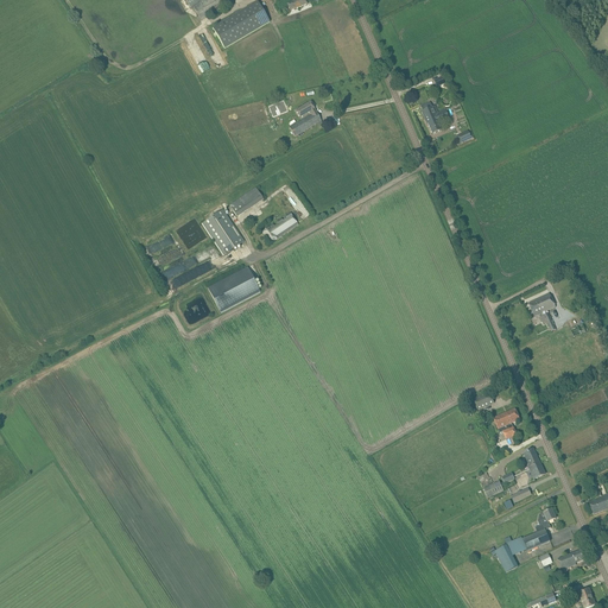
[(185,0),(190,8),(194,7),(201,20),(207,18),(235,1),(234,0),(185,0)]
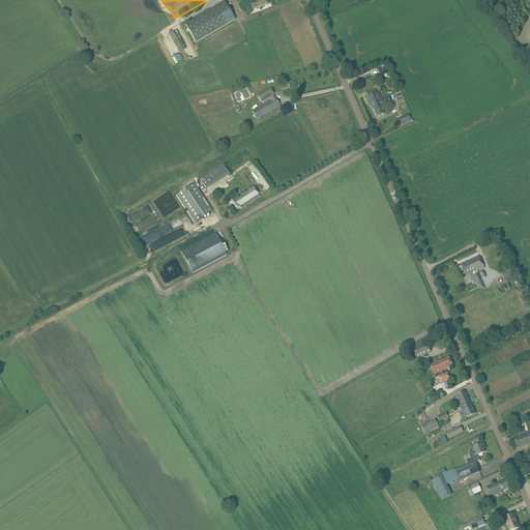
[(253,10),(263,6),(268,4),(265,0),(251,0),(252,3),(249,4),(253,10)]
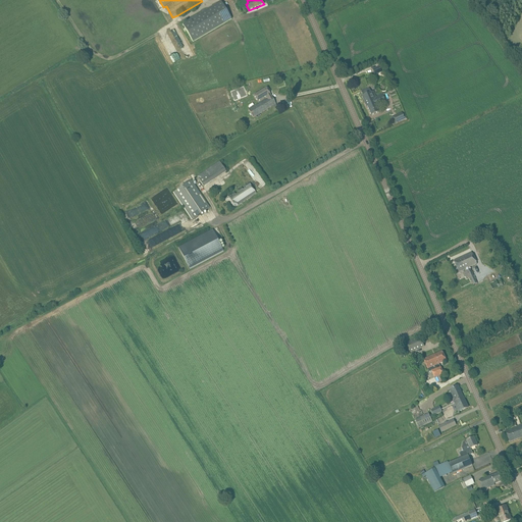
[(231,19),(221,1),(183,24),(193,43),(231,19)]
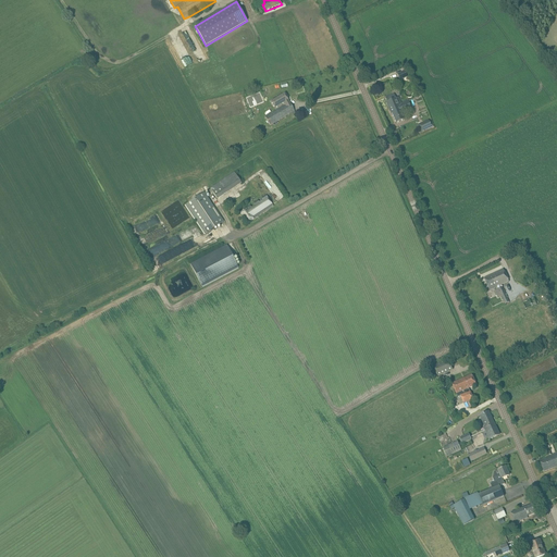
[(400,81),(407,77),(406,78),(410,79),(408,73),(406,74),(405,71),(397,74),(400,81)]
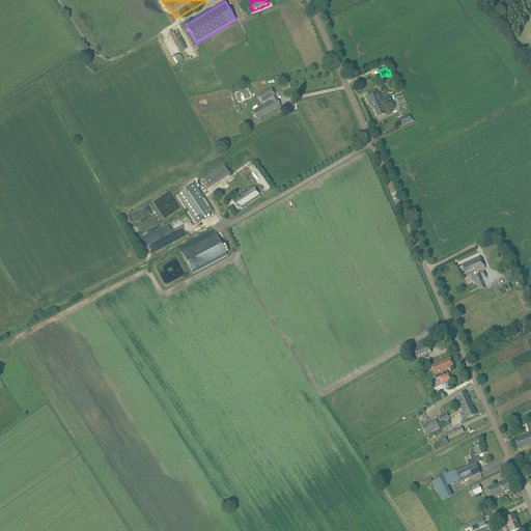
[(257,119),(276,109),(281,106),(271,89),(258,96),(262,103),(271,99),(272,101),(253,112),(257,119)]
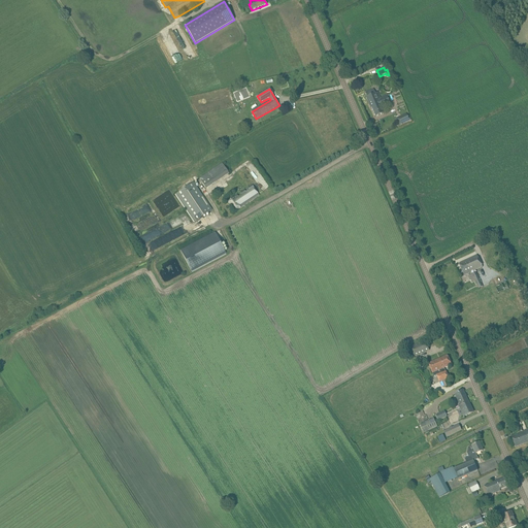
[(368,103),(380,98),(377,92),(375,93),(373,89),(365,93),(367,97),(366,97),(368,103)]
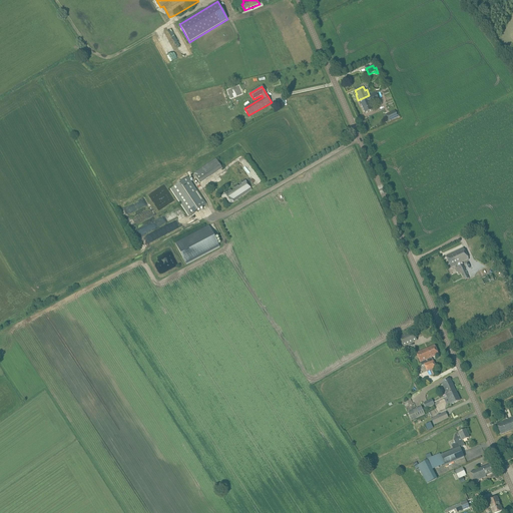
[(228,91),(231,98),(241,93),(237,87),(228,91)]
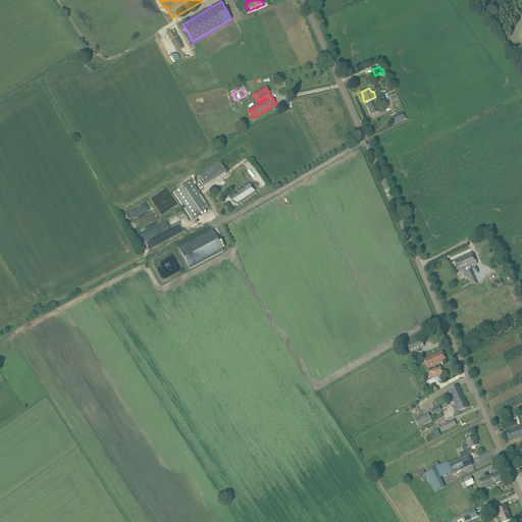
[(371,115),(375,113),(378,112),(376,106),(385,102),(382,95),(376,97),(375,97),(364,102),(366,107),(367,107),(371,115)]
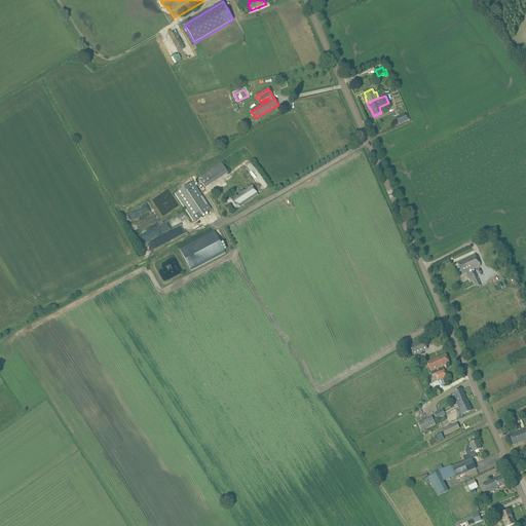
[(393,118),(397,125),(408,120),(405,113),(393,118)]
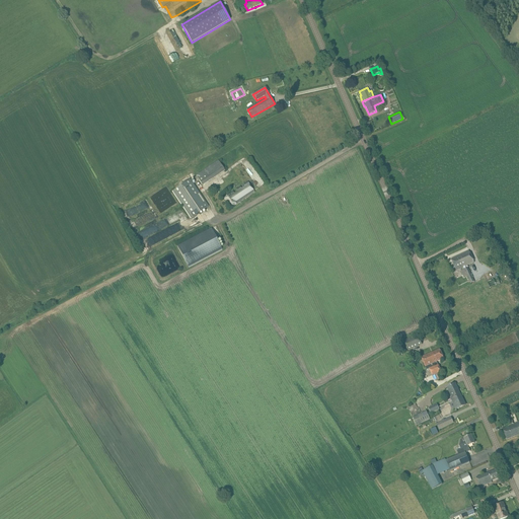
[(220,160),(196,174),(203,186),(226,171),(220,160)]
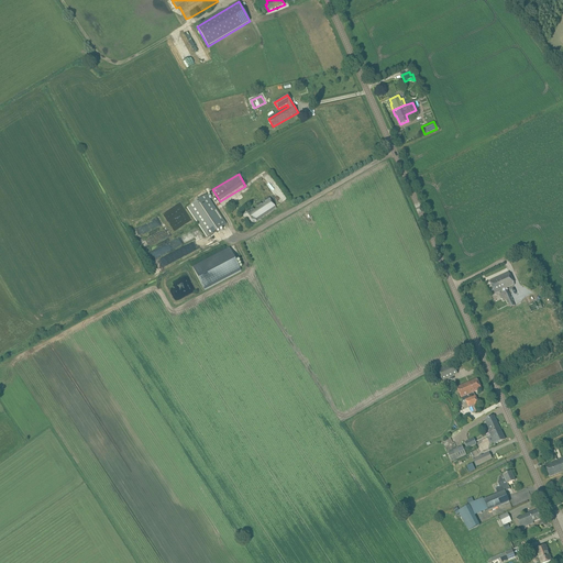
[(187,207),(205,232),(207,236),(227,224),(207,195),(187,207)]
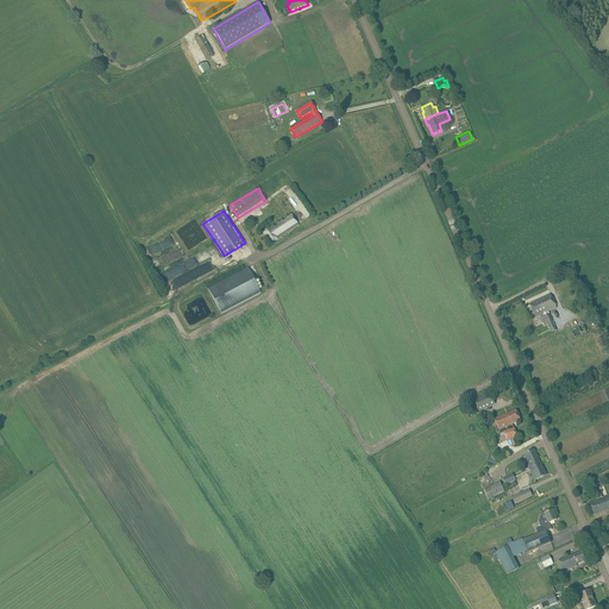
[(263,232),(271,244),(277,240),(277,239),(299,226),(290,214),(287,217),(288,219),(284,223),(283,221),(282,220),(277,223),(278,225),(280,225),(275,227),(274,225),(269,228),(263,232)]
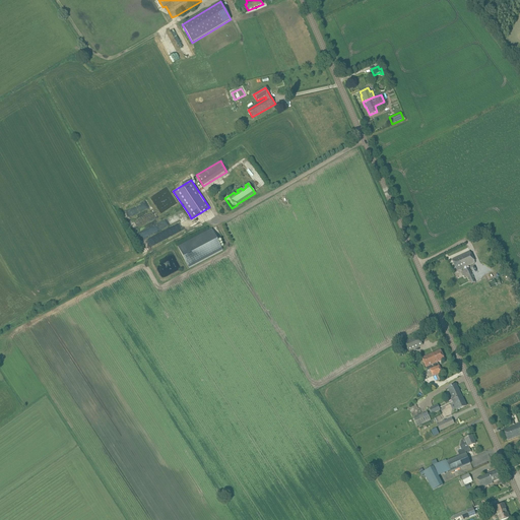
[(144,216),(146,222),(154,219),(152,213),(144,216)]
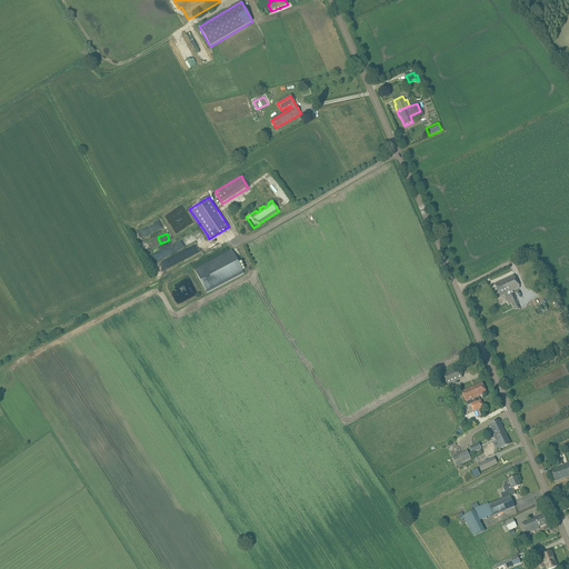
[(243,273),(231,250),(195,270),(207,292),(243,273)]
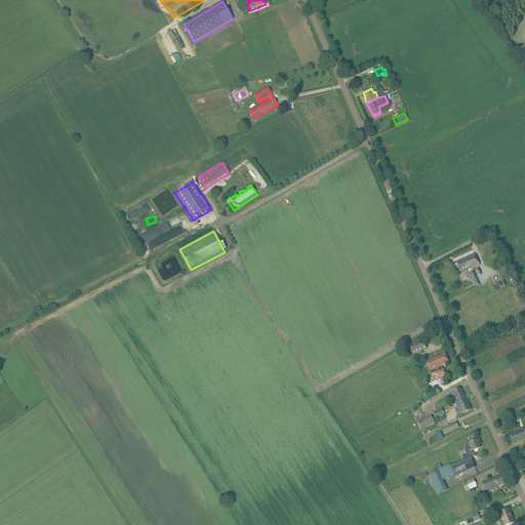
[(461,274),(467,272),(480,266),(475,254),(456,263),(461,274)]
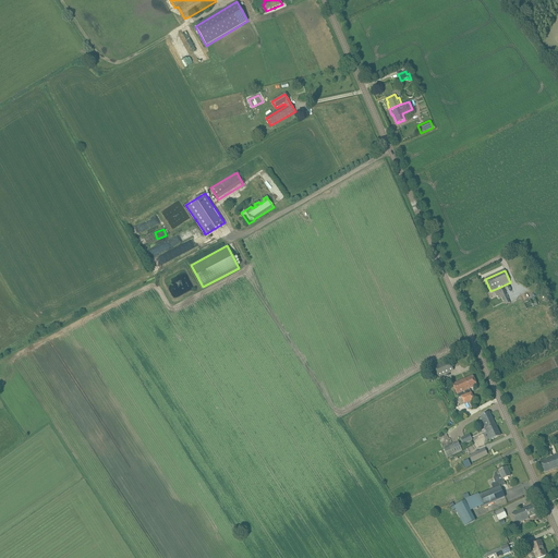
[(510,302),(504,288),(499,290),(506,304),(510,302)]
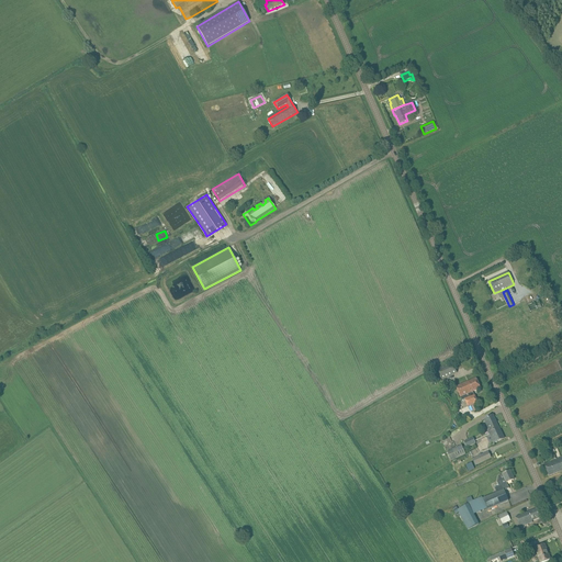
[(535,302),(528,304),(530,311),(537,308),(535,302)]
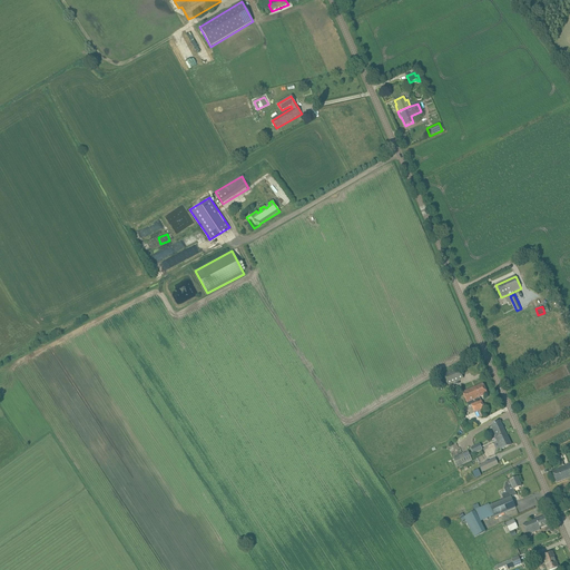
[(463,379),(459,367),(443,374),(448,385),(463,379)]
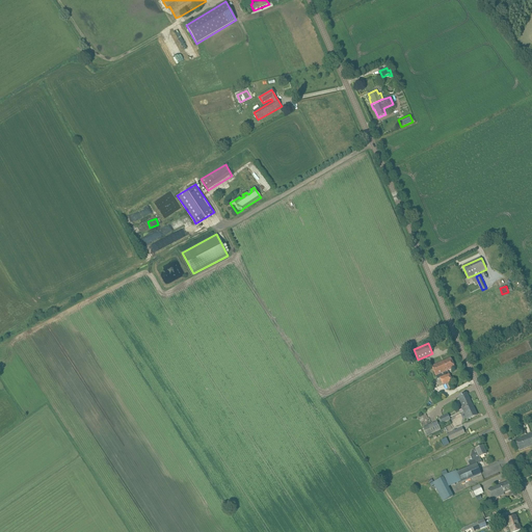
[(446,361),(431,367),(435,376),(437,379),(440,378),(443,384),(447,382),(452,380),(448,371),(455,368),(451,358),(446,361)]
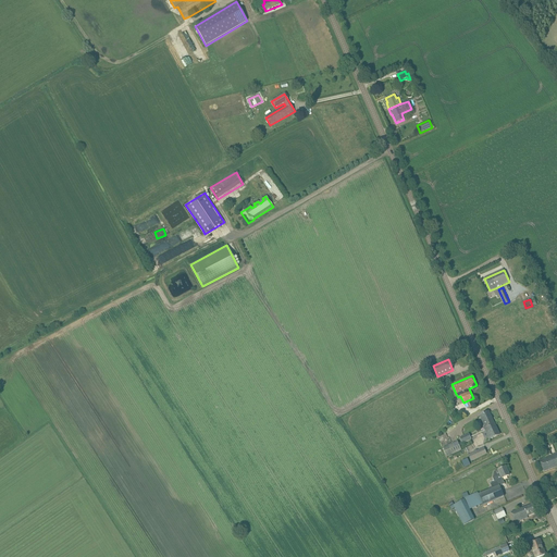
[(489,426),(494,424),(489,412),(480,416),(485,425),(483,426),(485,430),(490,428),(489,426)]
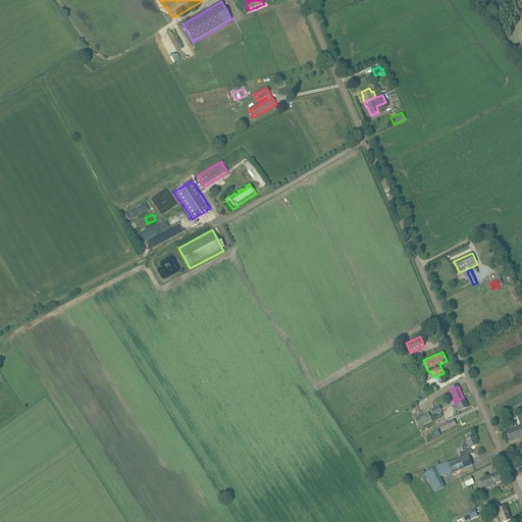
[(459,412),(464,410),(468,408),(463,398),(458,400),(459,401),(455,403),(459,412)]
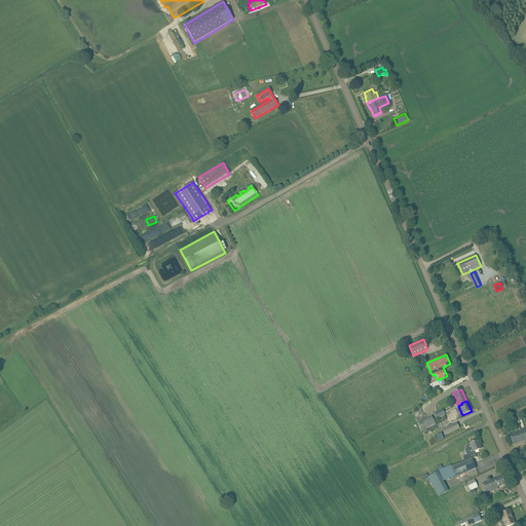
[(437,419),(445,415),(443,410),(435,414),(437,419)]
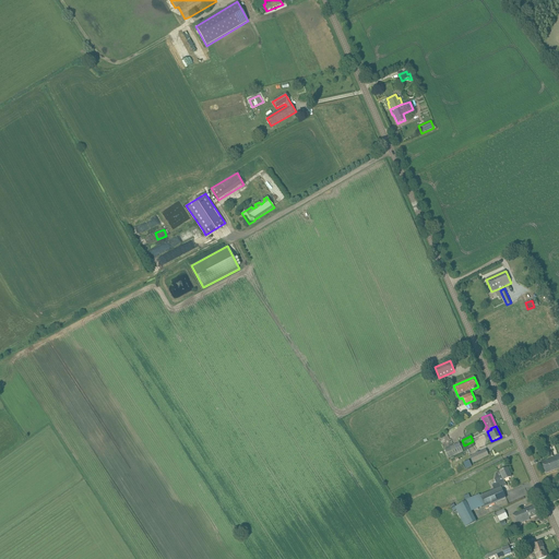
[(463,451),(460,443),(444,450),(449,459),(463,451)]
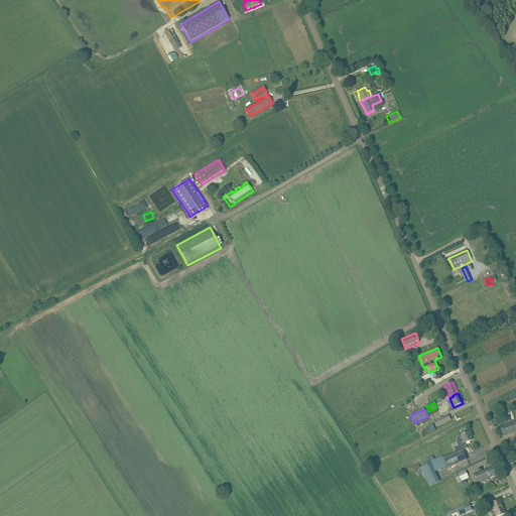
[(504,437),(509,435),(515,432),(515,424),(514,420),(511,422),(506,411),(505,411),(500,413),(504,424),(500,426),(504,437)]
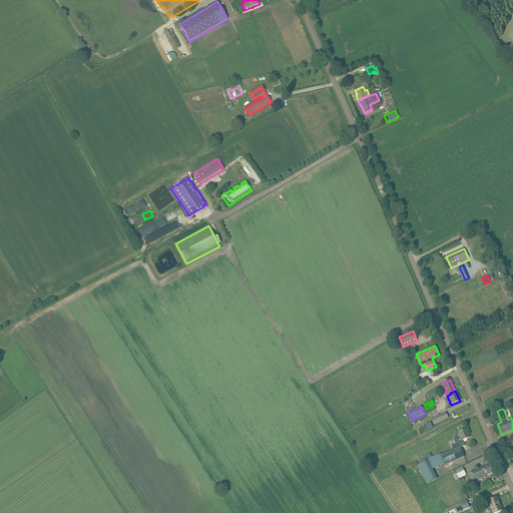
[(446,412),(431,420),(434,425),(449,417),(446,412)]
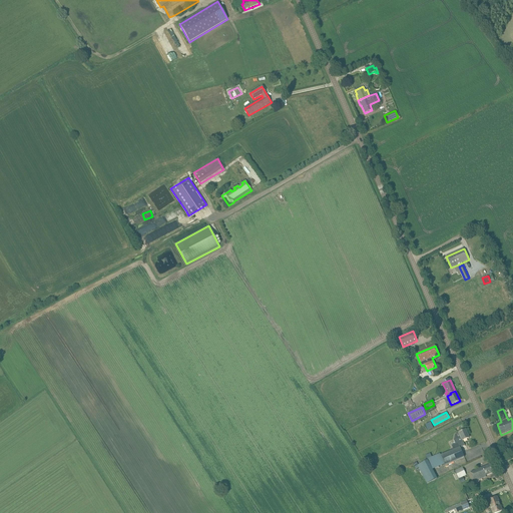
[(430,422),(425,425),(428,431),(433,428),(430,422)]
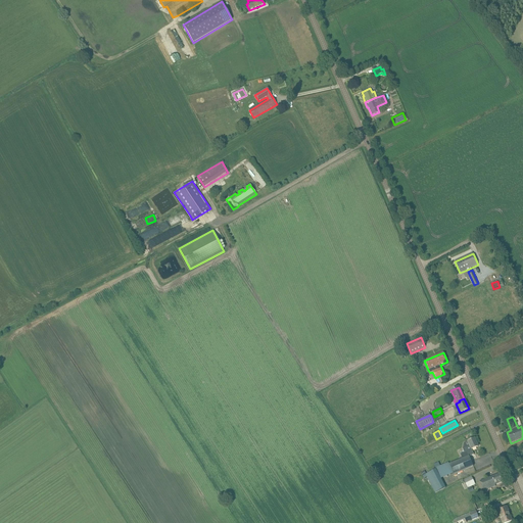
[(465,453),(461,455),(463,459),(469,456),(469,457),(474,455),(472,449),(478,446),(474,438),(468,441),(470,445),(463,448),(465,453)]
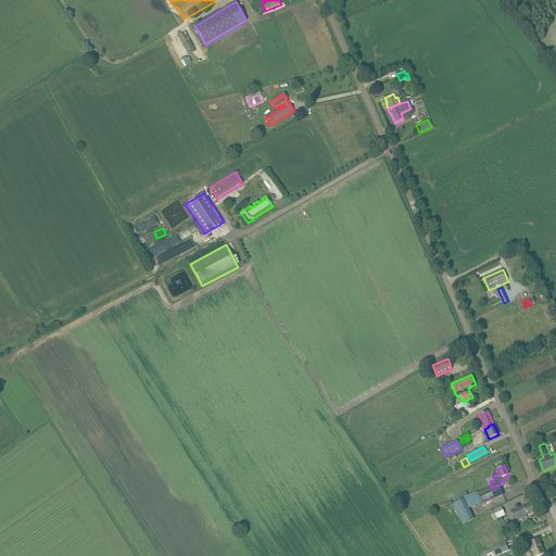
[(479,494),(477,495),(479,498),(480,497),(482,504),(503,495),(498,485),(498,484),(492,488),(478,493),(479,494)]
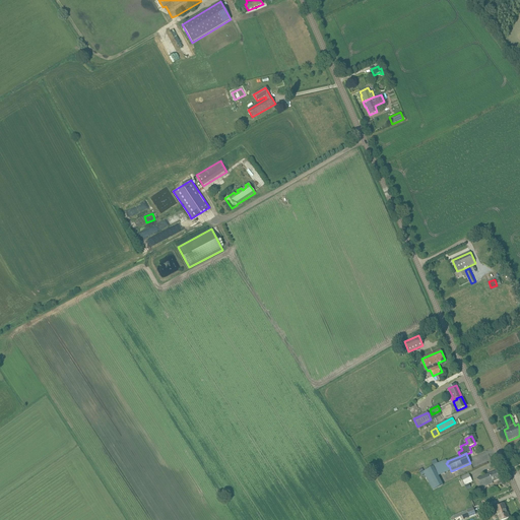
[(498,470),(494,472),(477,478),(481,489),(493,483),(493,481),(502,478),(498,470)]
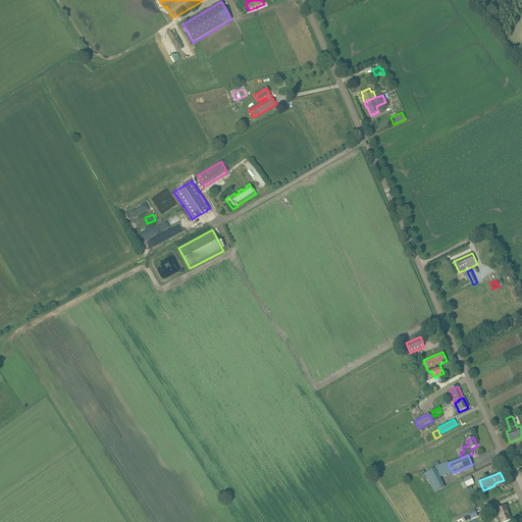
[(471,475),(463,479),(463,480),(462,480),(462,482),(464,482),(466,486),(474,483),(471,475)]
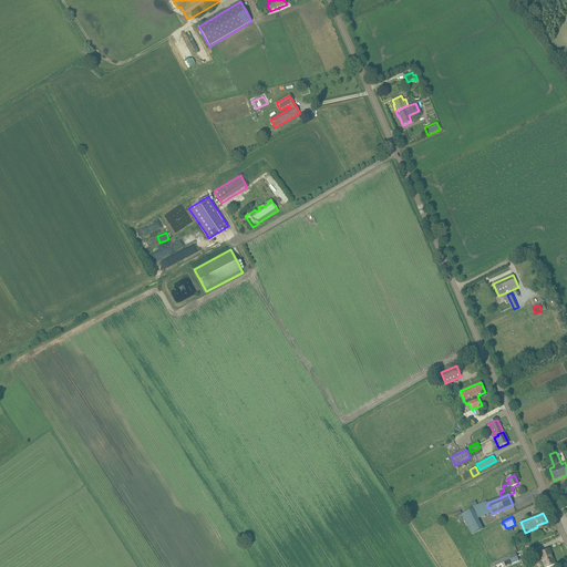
[(542,556),(539,556),(543,564),(545,564),(545,566),(547,566),(555,565),(549,549),(545,550),(540,553),(542,556)]
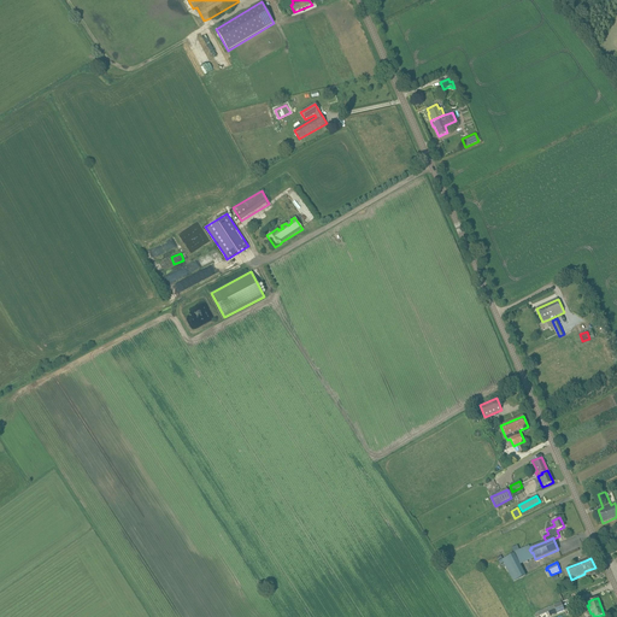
[(538,612),(539,616),(545,616),(557,612),(558,613),(565,611),(562,601),(538,612)]
